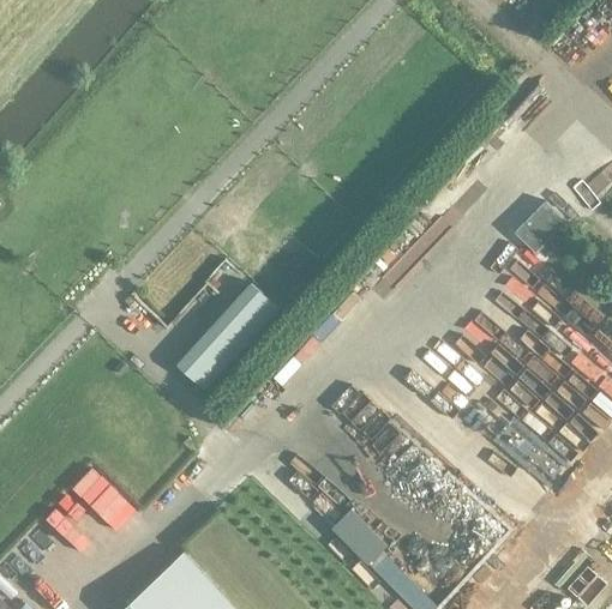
[(583,184),(571,197),(589,212),(611,186),(611,164),(594,150),(573,175),(583,184)]
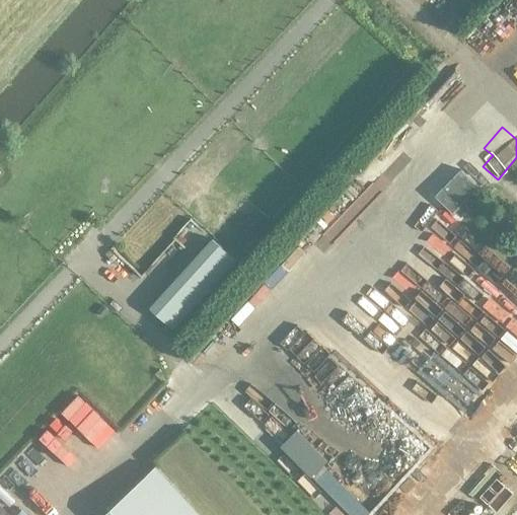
[(211,239),(149,307),(170,327),(233,260),(211,239)]
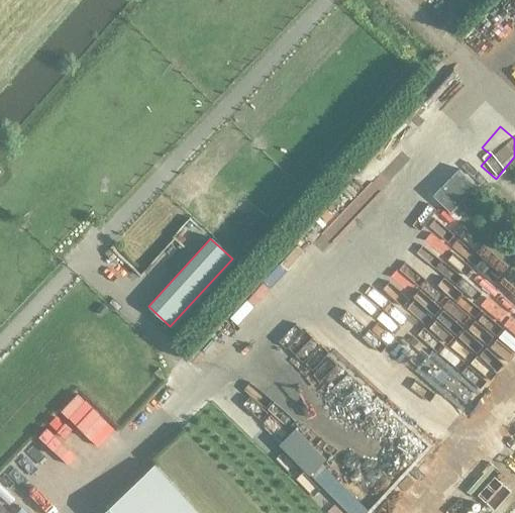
[(485,309),(505,329),(498,336),(514,351),(514,318),(494,299),(485,309)]
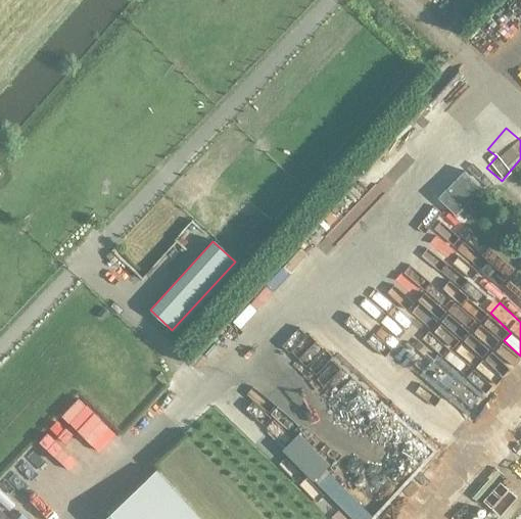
[(465,365),(430,402),(458,427),(491,390),(465,365)]
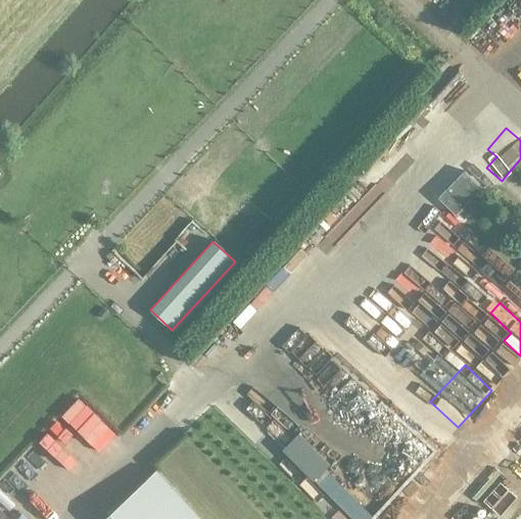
[(65,472),(90,449),(102,462),(122,443),(79,399),(35,440),(65,472)]
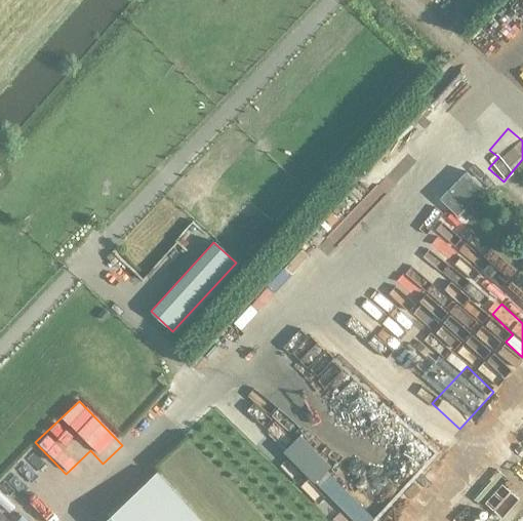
[(302,435),(283,451),(314,483),(331,467),(302,435)]
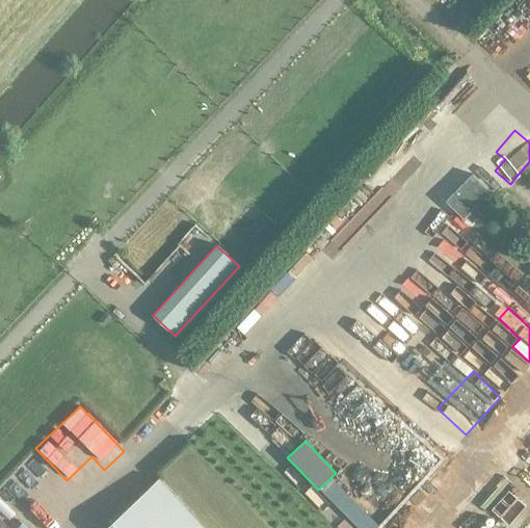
[(196,527),(156,482),(107,527),(196,527)]
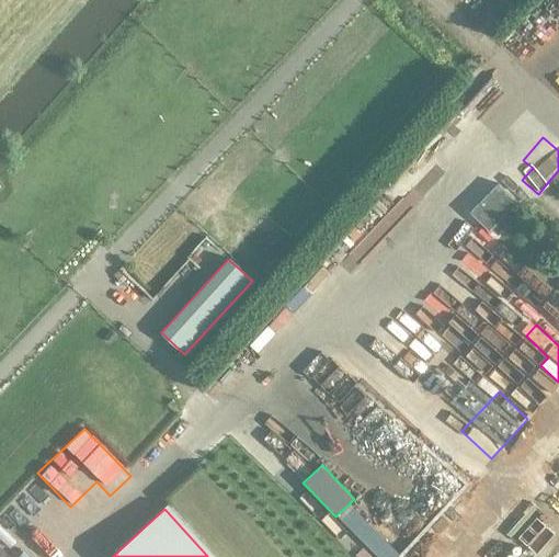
[(395,556),(397,554),(353,510),(341,522),(377,556),(395,556)]
